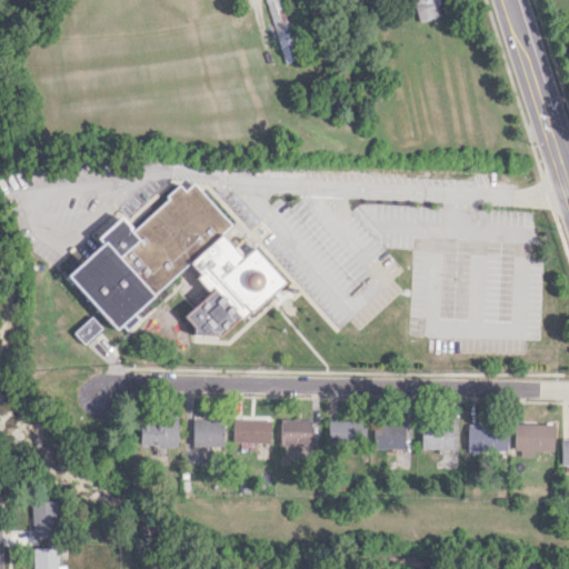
[(266,0),(282,62),(300,58),(285,0),(266,0)]
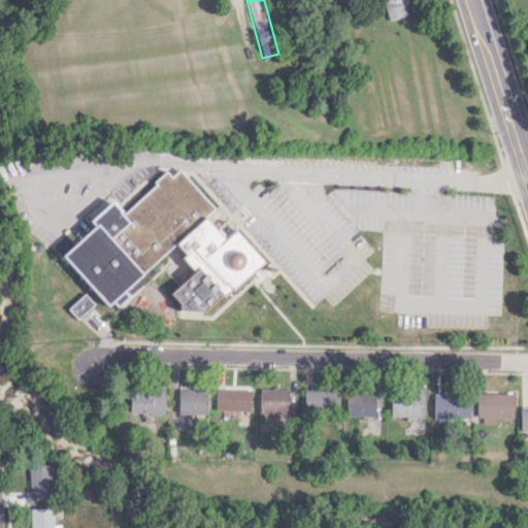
[(381,0),(386,21),(407,15),(403,0),(381,0)]
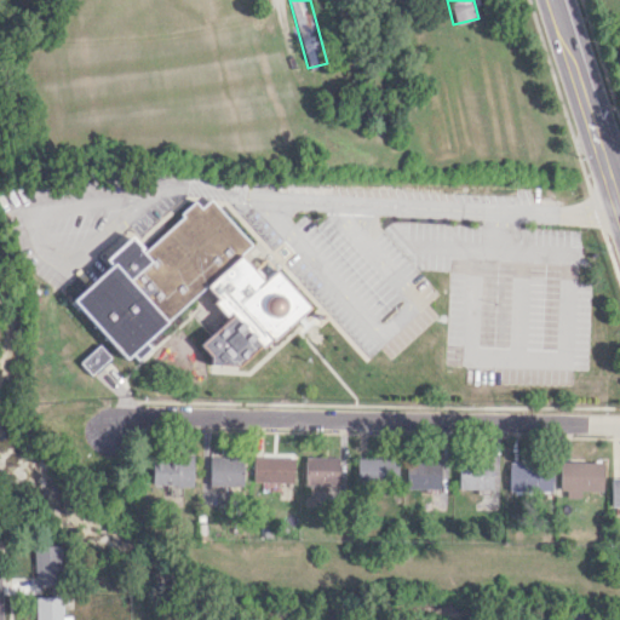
[(74,299),(110,265),(105,259),(128,237),(143,253),(184,216),(182,213),(194,201),(201,208),(208,201),(248,244),(237,253),(263,280),(276,268),(311,306),(271,343),(269,339),(262,345),(254,348),(239,365),(211,366),(211,355),(200,344),(230,316),(229,314),(225,317),(212,303),(217,298),(205,286),(145,342),(149,345),(137,357),(131,351),(127,355),(74,299)]
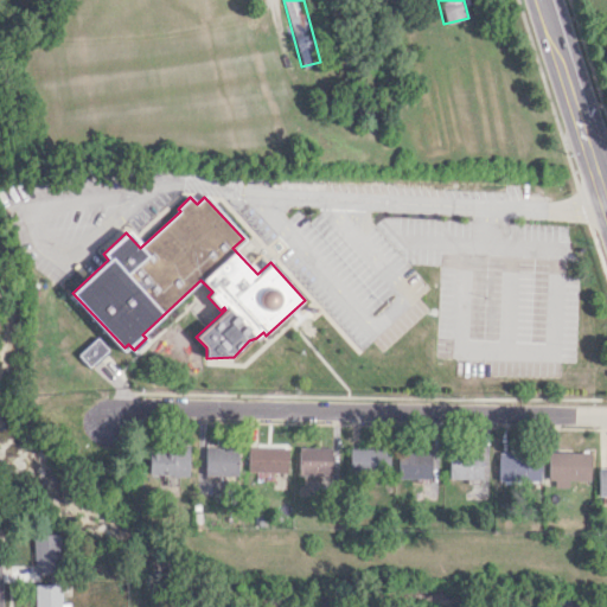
[(107,349),(96,337),(78,355),(89,366),(107,349)]
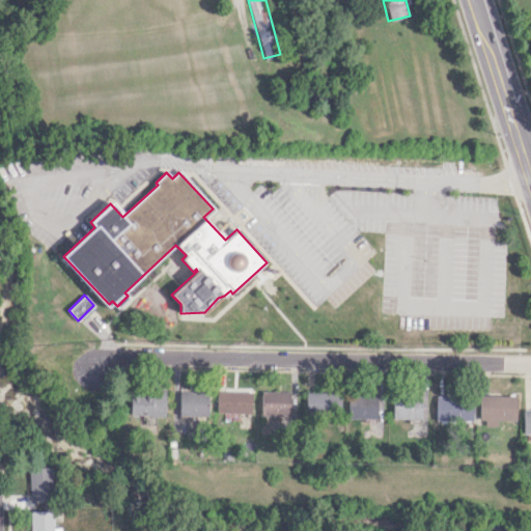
[(164,416),(165,389),(146,389),(146,396),(130,396),(129,415),(164,416)]
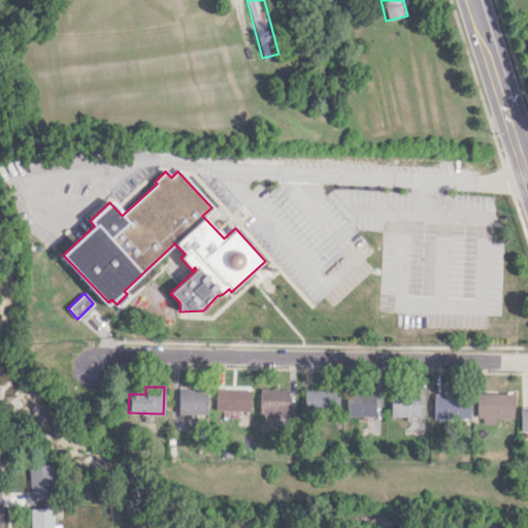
[(177,413),(206,414),(206,389),(177,388),(177,413)]
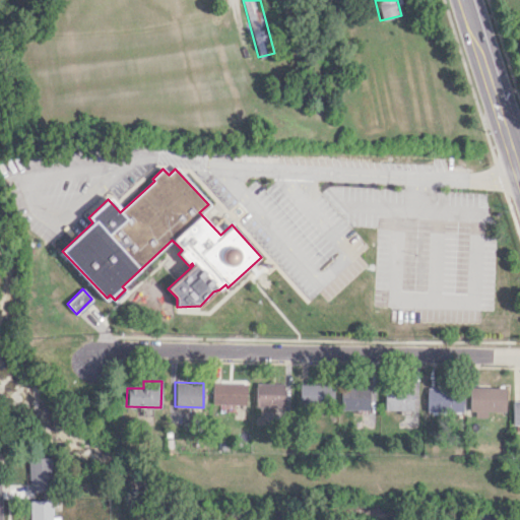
[(283,383),(255,383),(255,407),(282,407),(283,383)]
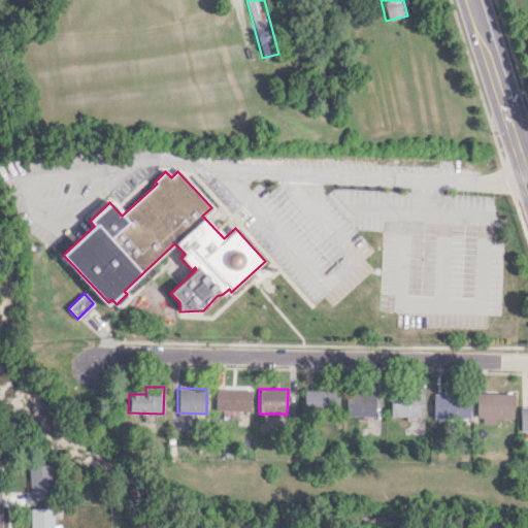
[(251,390),(217,390),(217,409),(251,409),(251,390)]
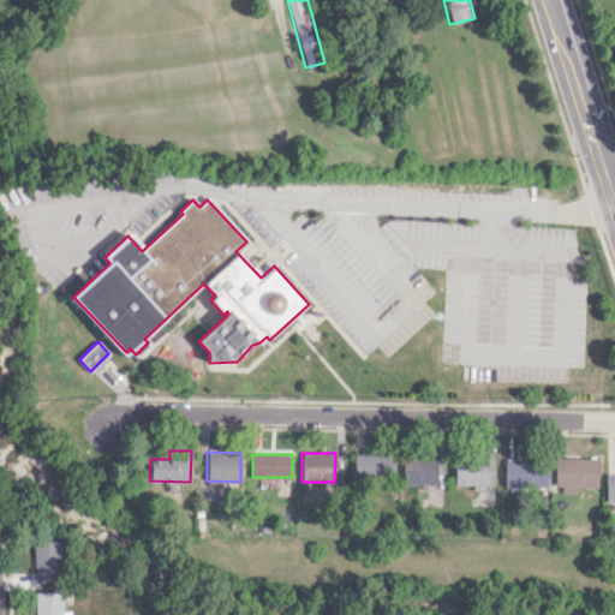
[(353,477),(393,478),(393,454),(353,454),(353,477)]
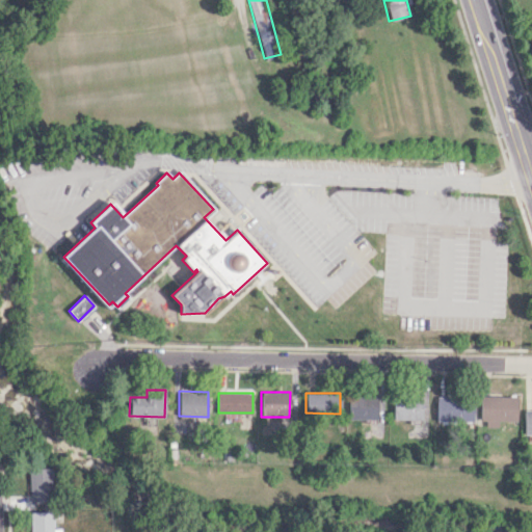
[(376,420),(376,396),(348,395),(348,419),(376,420)]
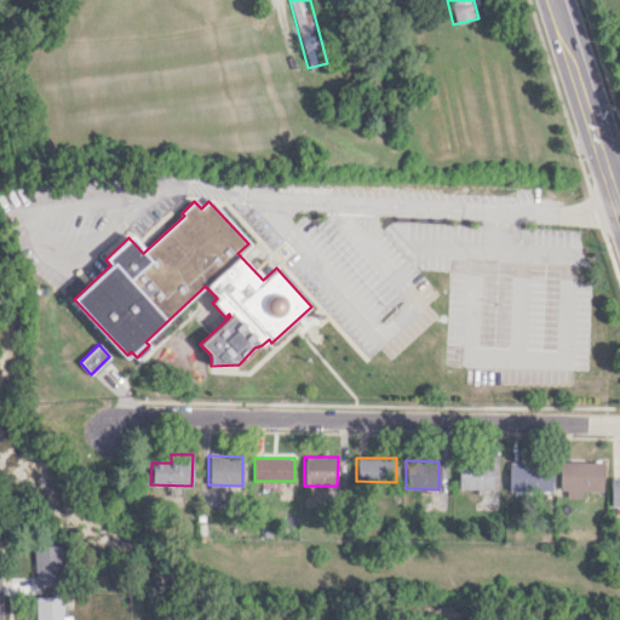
[(491,489),(492,461),(458,461),(458,488),(491,489)]
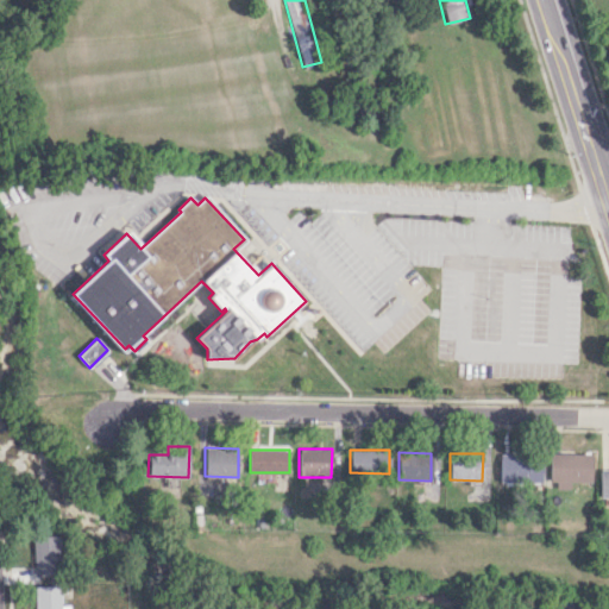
[(541,482),(541,453),(498,454),(500,483),(541,482)]
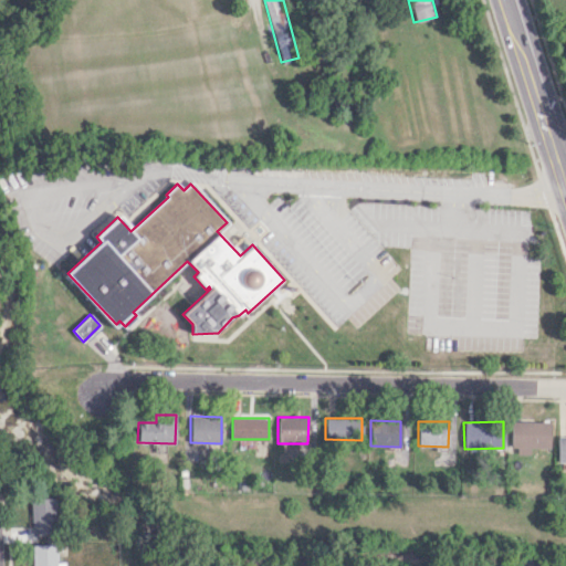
[(549,421),(512,421),(512,453),(530,454),(530,448),(549,448),(549,421)]
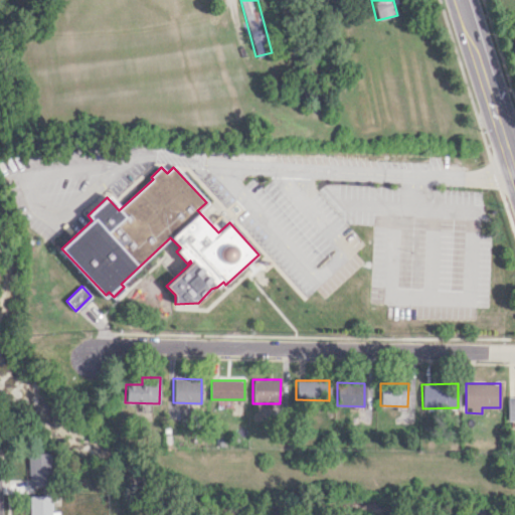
[(514,395),(507,396),(506,420),(514,420),(514,395)]
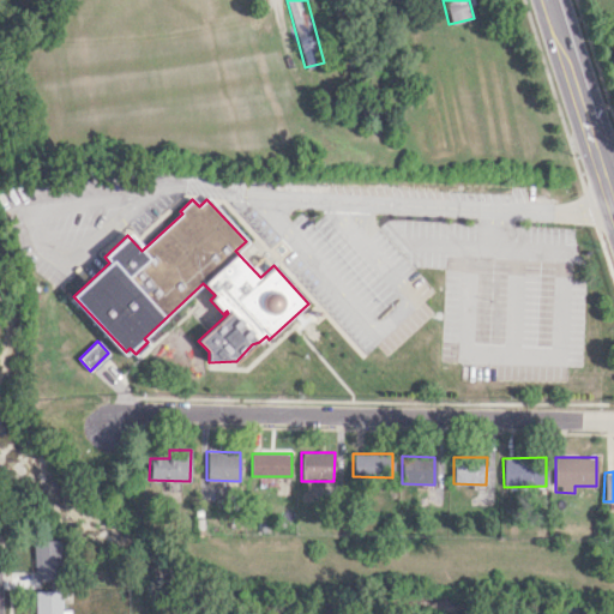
[(59,540),(31,541),(32,581),(60,579),(59,540)]
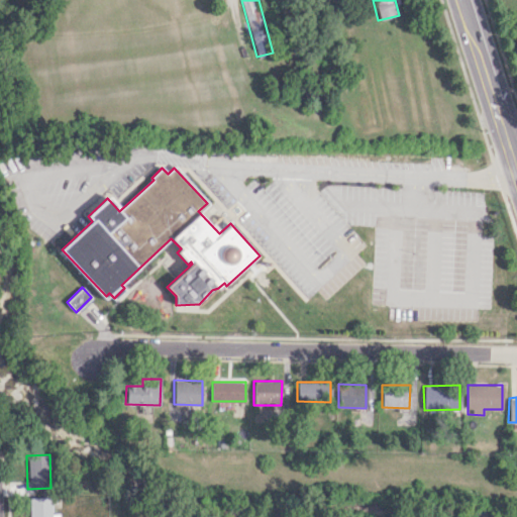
[(50,497),(27,498),(27,516),(57,516),(58,513),(50,513),(50,497)]
